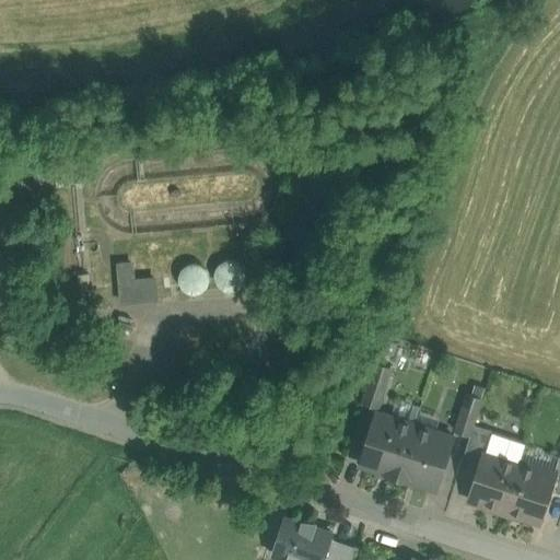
[(133,282),(131,265),(118,266),(121,303),(156,300),(154,280),(133,282)]
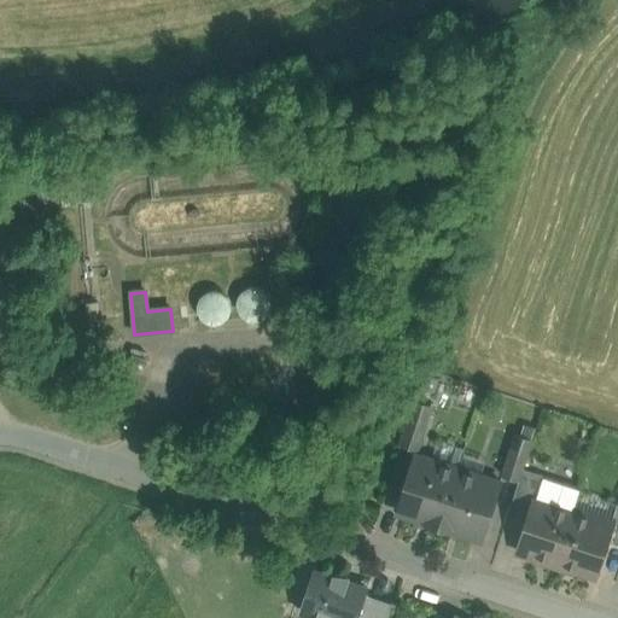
[(414,402),(401,443),(418,449),(431,408),(414,402)]
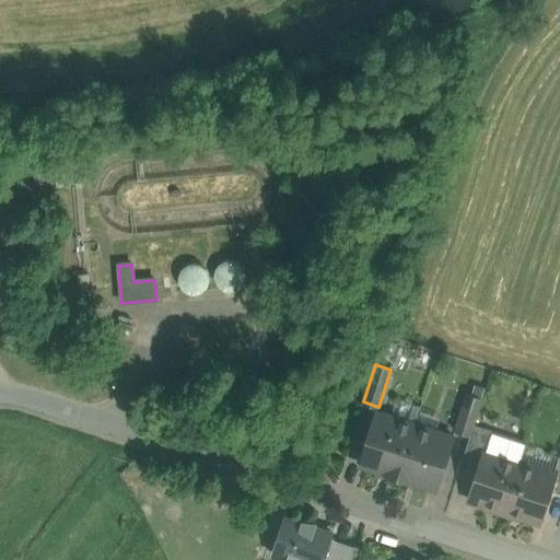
[(467,394),(454,431),(469,436),(474,424),(481,398),(467,394)]
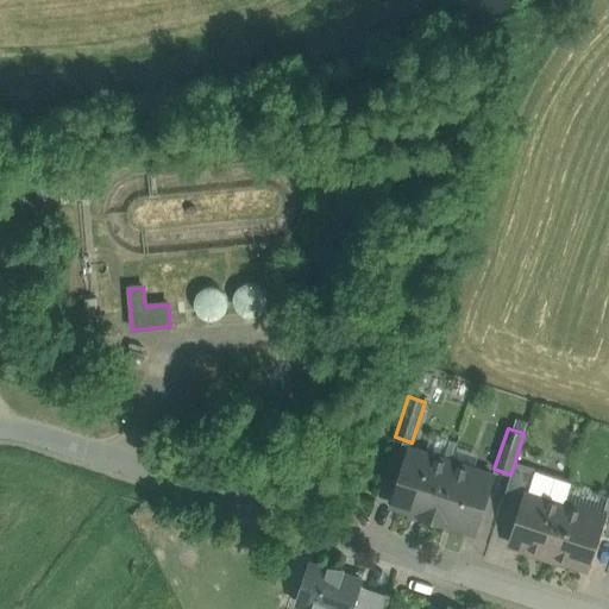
[(451,460),(409,447),(403,465),(402,465),(395,487),(396,488),(390,504),(419,513),(419,515),(432,519),(451,460)]
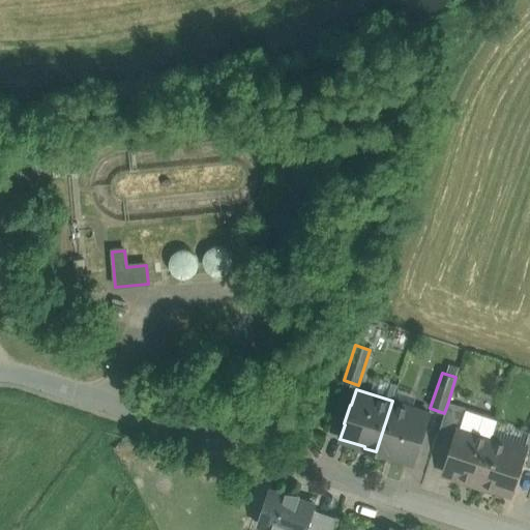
[(429,413),(392,401),(376,451),(387,455),(388,454),(413,462),(429,413)]
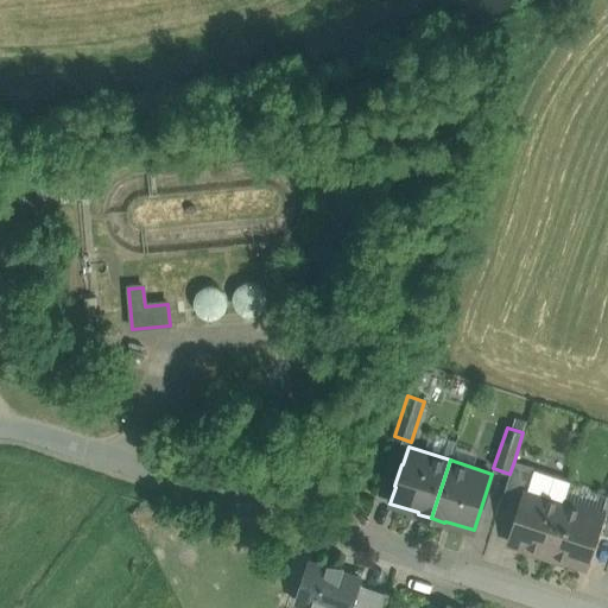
[(510,474),(501,501),(520,507),(526,489),(527,489),(534,467),(514,461),(510,474)]
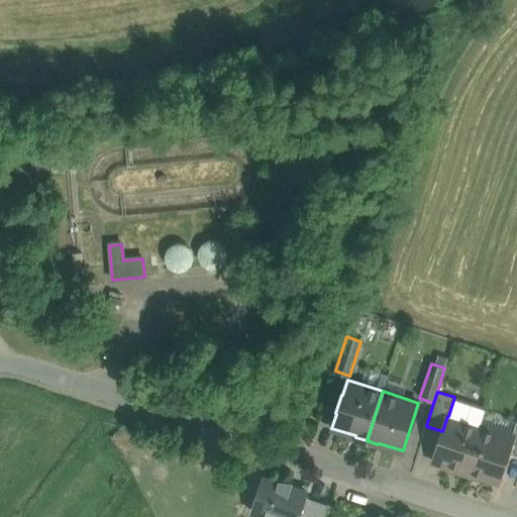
[(448,416),(447,416),(442,431),(433,460),(456,468),(456,471),(464,473),(480,427),(448,416)]
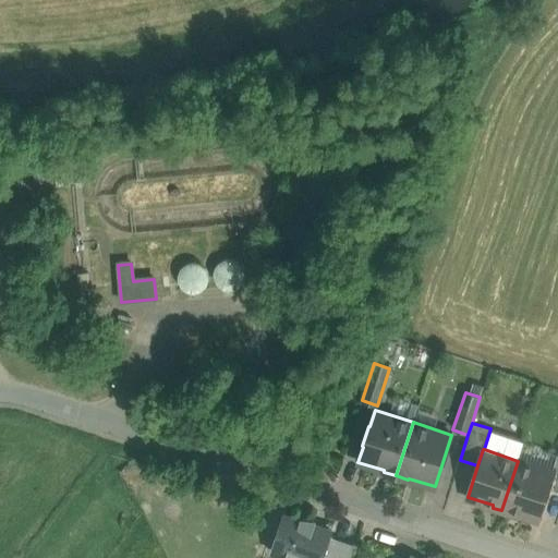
[(557,452),(552,472),(553,472),(548,488),(557,490),(557,452)]
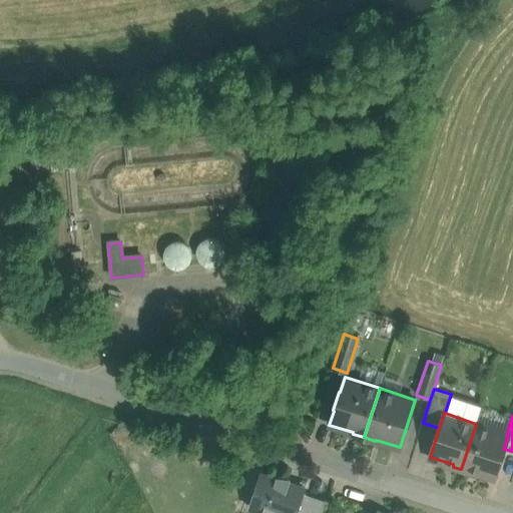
[(507,434),(476,424),(461,469),(470,472),(470,470),(494,478),(504,449),(508,434),(507,434)]
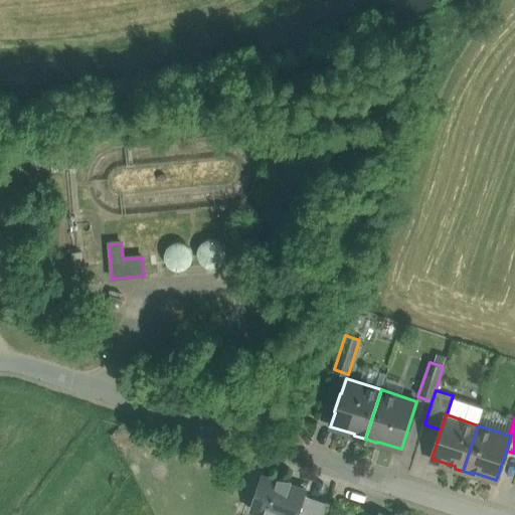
[(279,482),(262,477),(251,509),(266,514),(265,514),(298,514),(305,495),(306,491),(289,485),(291,480),(280,479),(279,482)]
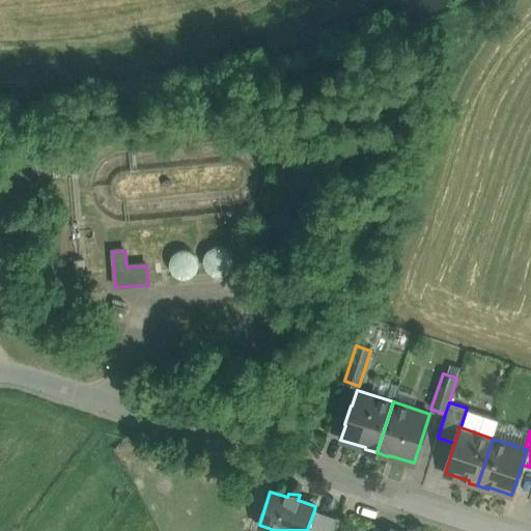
[(336,530),(340,520),(314,510),(307,530),(336,530)]
